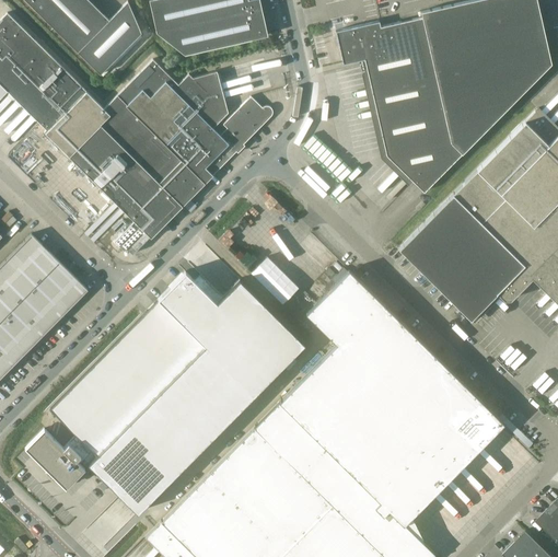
[(111,23),(86,0),(23,0),(102,78),(142,36),(129,4),(111,23)]
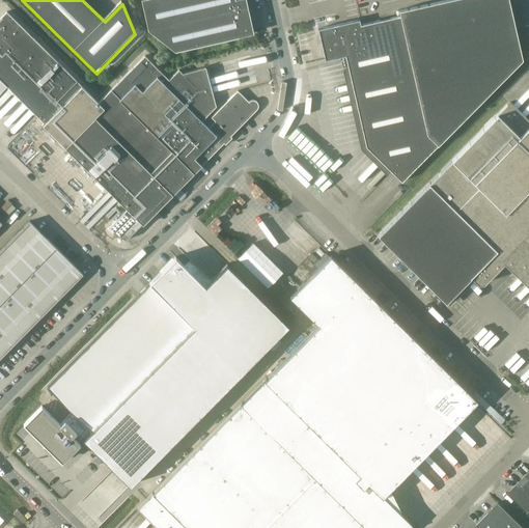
[(246,0),(237,2),(235,0),(151,0),(143,2),(149,33),(176,54),(255,36),(246,0)]
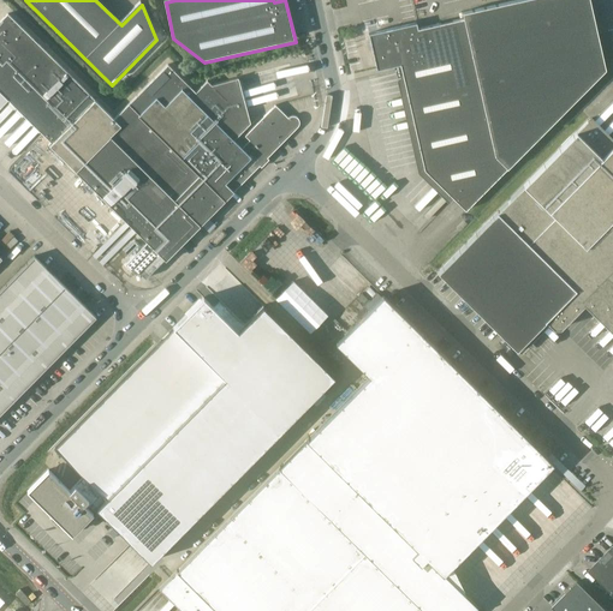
[(607,73),(590,0),(535,0),(464,16),(465,22),(420,33),(418,27),(370,37),(379,73),(403,69),(426,173),(468,214),(509,172),(607,73)]
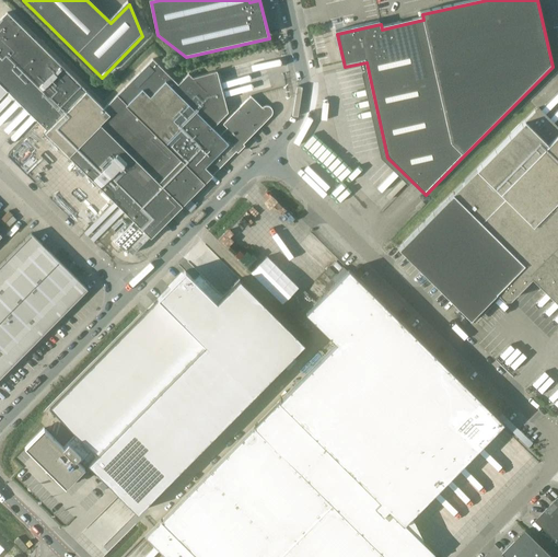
[(0,97),(6,92),(47,134),(46,136),(131,220),(118,235),(128,246),(132,242),(138,246),(141,242),(147,247),(237,154),(240,157),(246,149),(245,148),(271,119),(275,115),(274,113),(270,109),(266,109),(264,111),(252,100),(224,128),(229,131),(221,139),(212,129),(230,112),(207,70),(195,82),(193,79),(182,89),(155,64),(106,114),(9,16),(0,24),(0,97)]
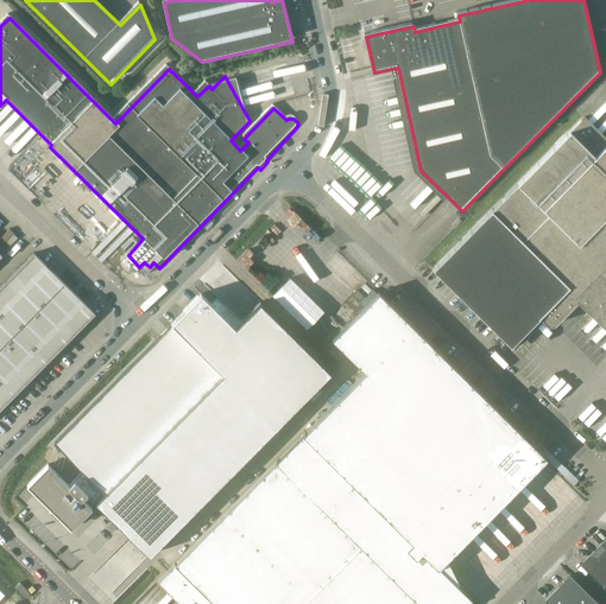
[(513,345),(544,317),(544,324),(548,328),(556,329),(579,305),(605,331),(605,141),(585,121),(436,272),(513,345)]
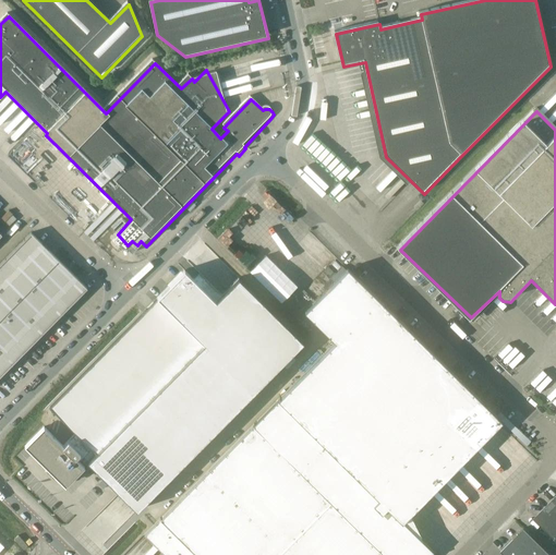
[(0,381),(88,292),(33,237),(0,269),(0,381)]
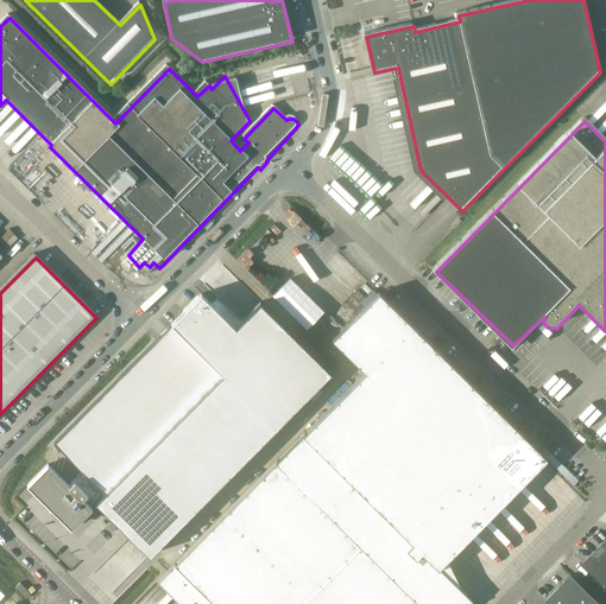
[(163,310),(169,315),(181,303),(175,297),(163,310)]
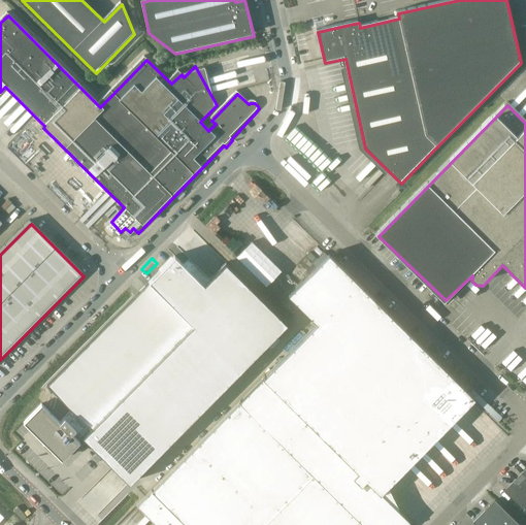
[(383,496),(477,401),(331,259),(293,297),(323,326),(276,369),(154,493),(138,509),(155,524),(411,524),(383,496)]
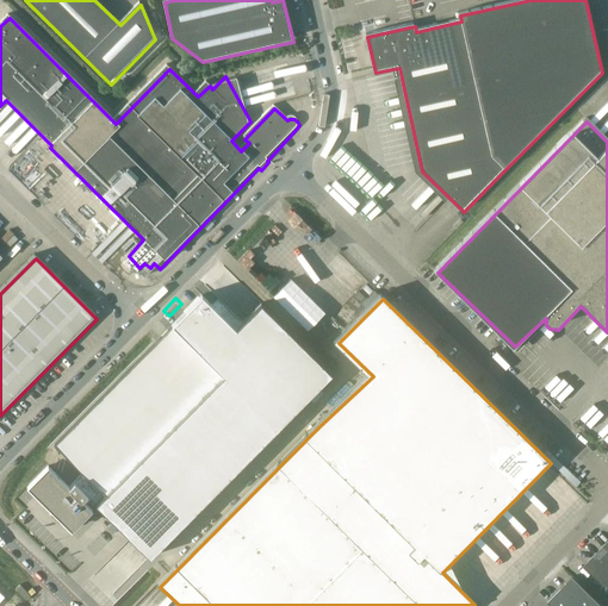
[(152,561),(278,431),(174,329),(56,448),(85,476),(76,486),(70,492),(49,470),(30,489),(73,532),(93,512),(88,508),(103,494),(106,498),(97,507),(152,561)]
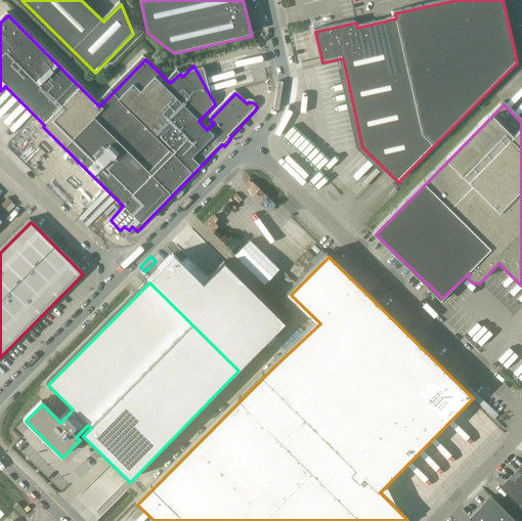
[(517,505),(521,500),(521,486),(514,478),(503,489),(517,505)]
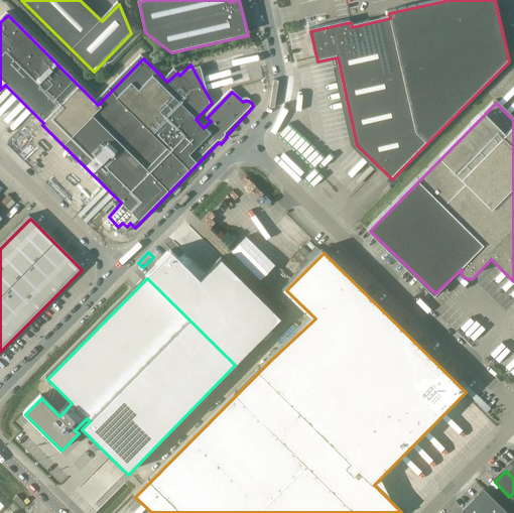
[(508,512),(486,491),(466,512),(508,512)]
